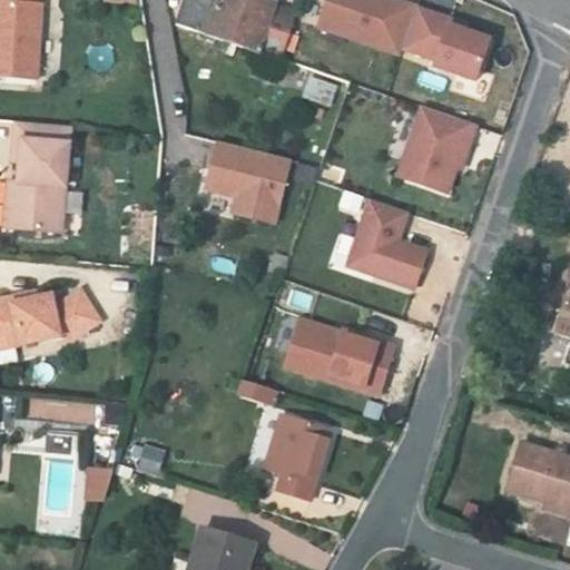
[(0,1),(0,77),(37,80),(42,5),(37,5),(36,0),(0,0),(1,2),(0,1)]
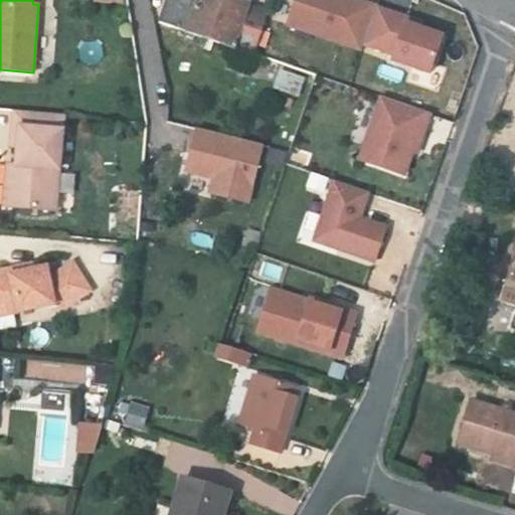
[(161,0),(155,20),(251,53),(267,7),(245,0),(161,0)]
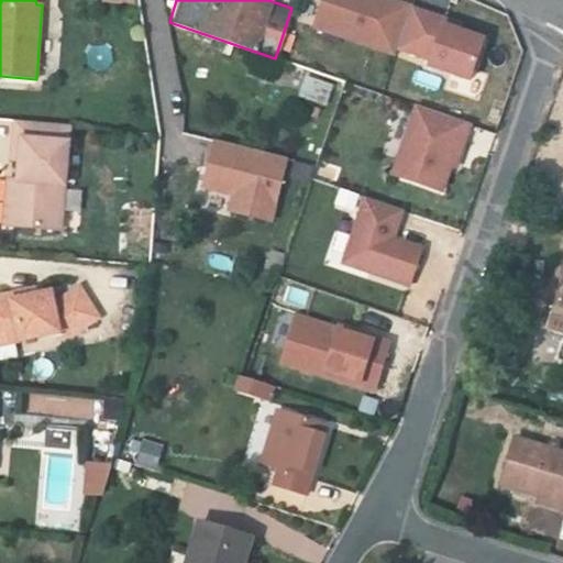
[(398,0),(315,0),(306,26),(465,78),(483,28),(398,0)]
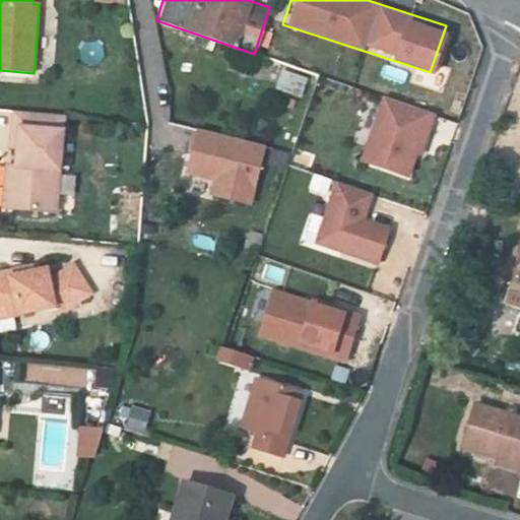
[(411,179),(432,112),(378,94),(356,163),(411,179)]
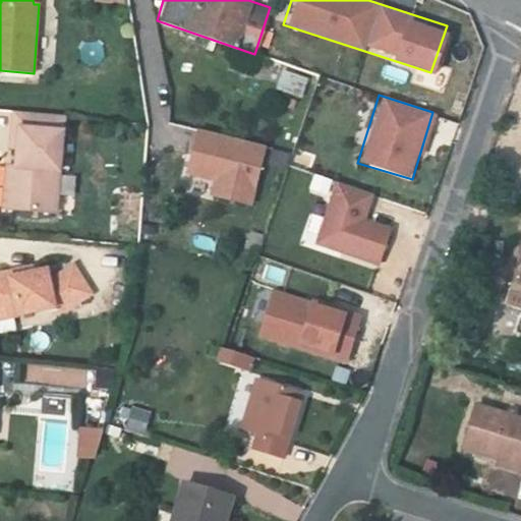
[(12,148),(18,149),(16,166),(16,168),(23,168),(21,180),(15,180),(13,210),(55,214),(59,172),(65,116),(16,111),(12,148)]
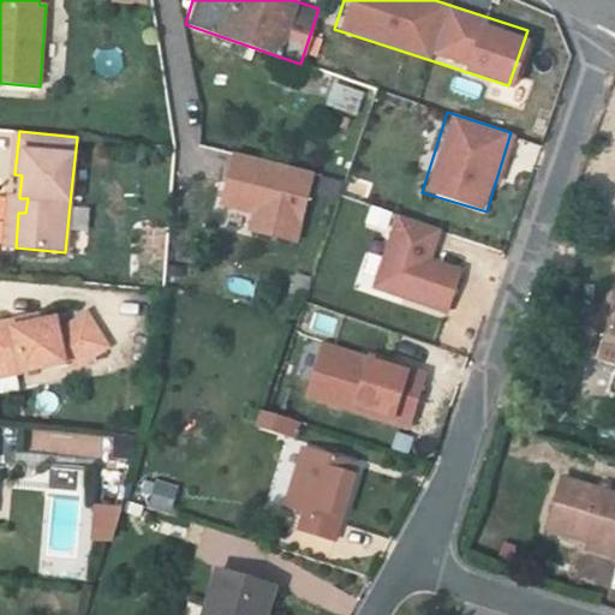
[(294,240),(311,172),(227,150),(210,219),(294,240)]
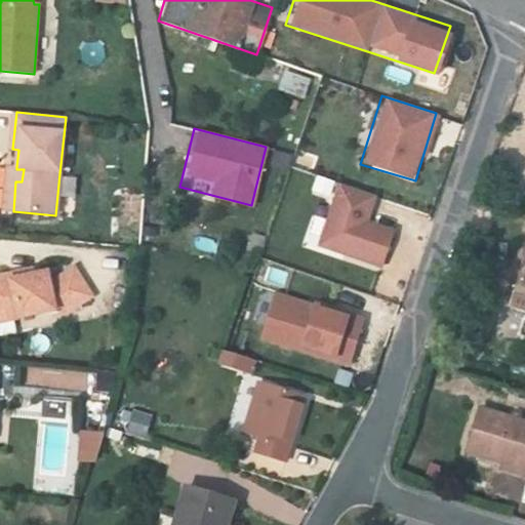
[(4,210),(13,211),(15,182),(22,182),(24,169),(16,169),(16,167),(8,167),(4,210)]
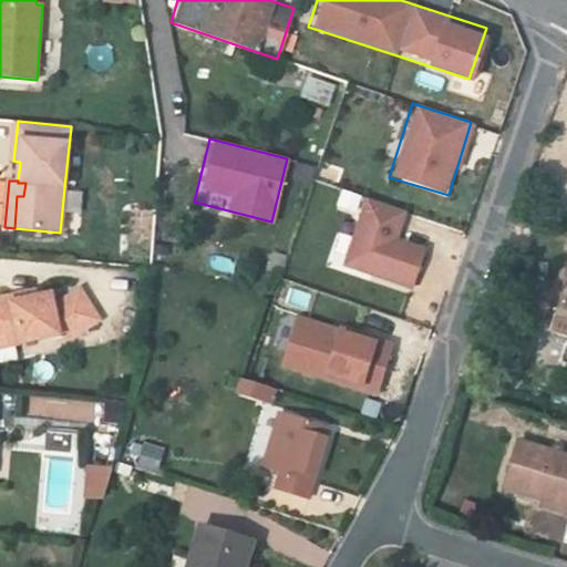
[(397,238),(404,209),(361,196),(339,269),(411,290),(424,246),(397,238)]
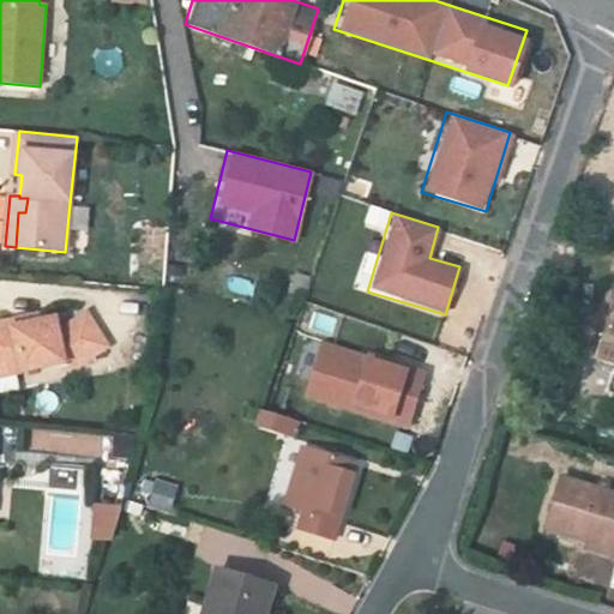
[(0,335),(0,336),(0,335),(0,374),(62,362),(64,368),(74,366),(107,347),(86,314),(61,330),(58,331),(55,319),(40,323),(23,326),(14,320),(0,323),(0,335)]
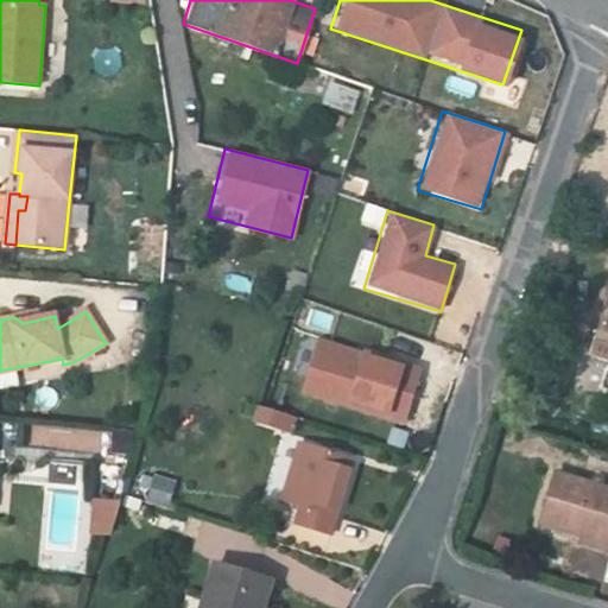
[(37,312),(14,317),(23,323),(39,320),(37,312)]
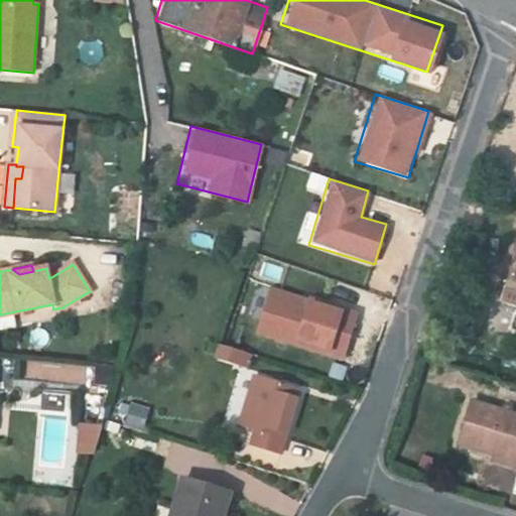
[(515,272),(505,303),(515,306),(515,314),(511,332),(515,333),(515,272)]
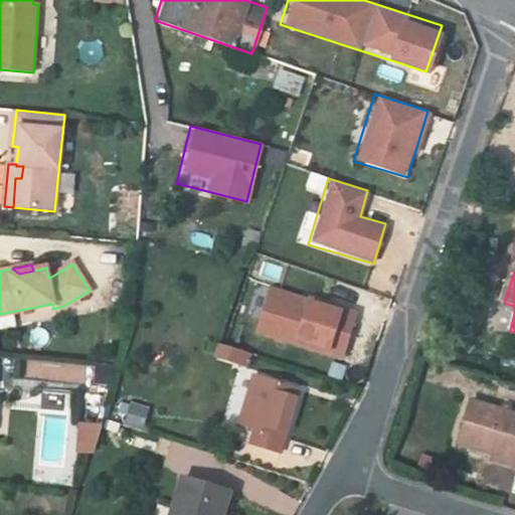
[(266,284),(250,333),(341,359),(355,310),(266,284)]
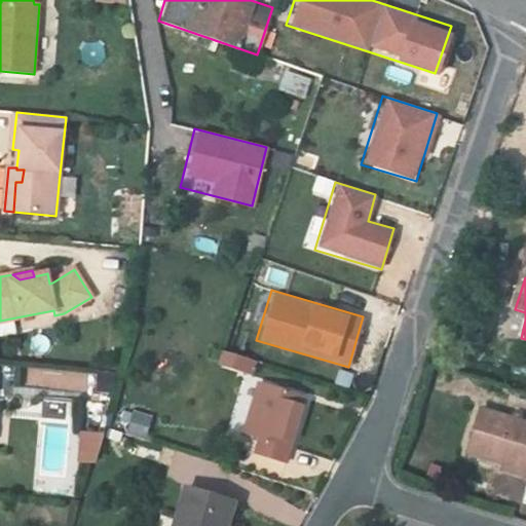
[(255,363),(225,354),(221,367),(251,376),(255,363)]
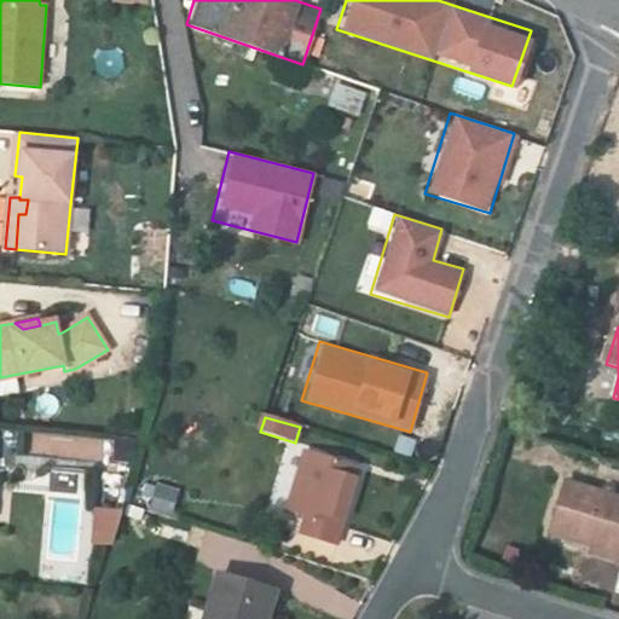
[(42,434),(41,452),(91,456),(93,438),(42,434)]
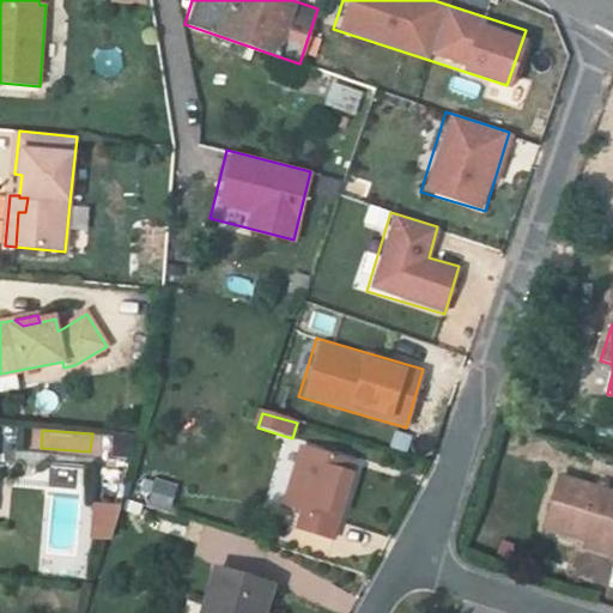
[(333,540),(356,466),(303,449),(285,505),(304,513),(299,529),(333,540)]
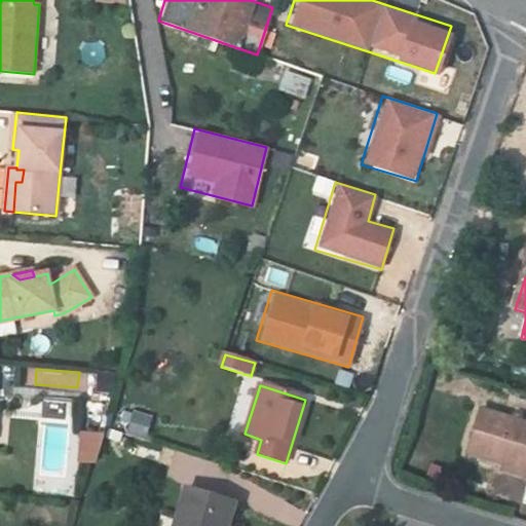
[(525,422),(481,409),(467,452),(503,462),(525,468),(525,475),(525,476),(525,422)]
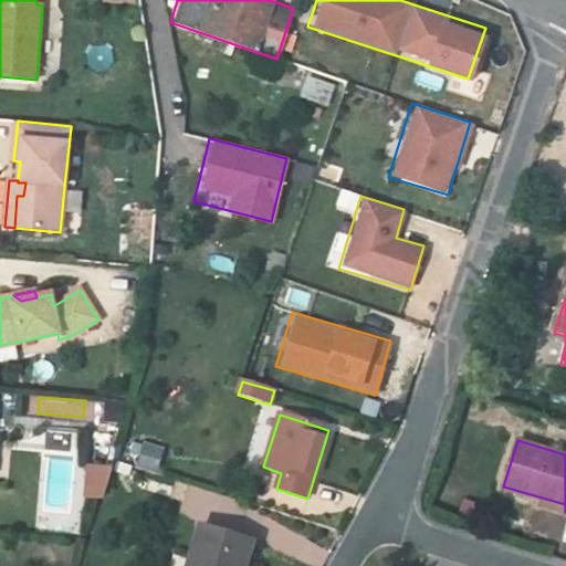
[(100,500),(107,468),(85,462),(77,494),(100,500)]
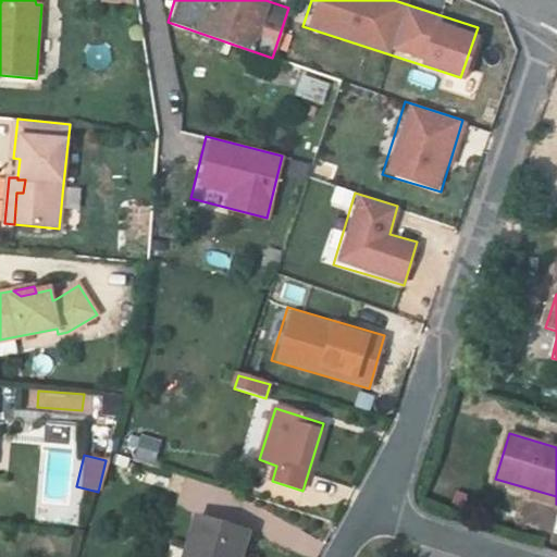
[(531,496),(556,504),(556,503),(556,496),(533,490),(531,496)]
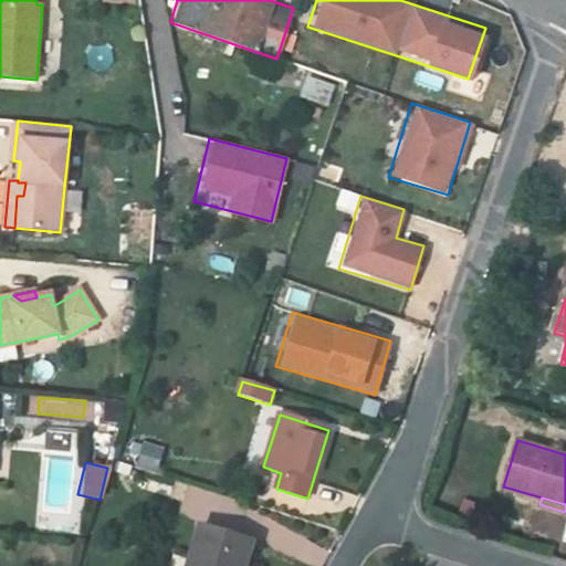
[(245,565),(253,543),(200,526),(187,565),(245,565)]
